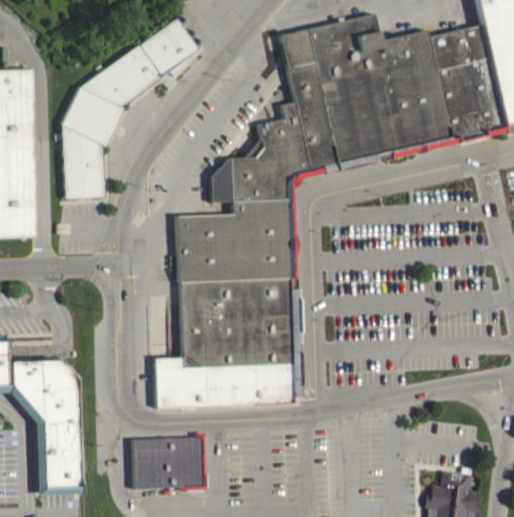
[(513,0),(477,0),(482,22),(507,132),(513,131),(513,0)]
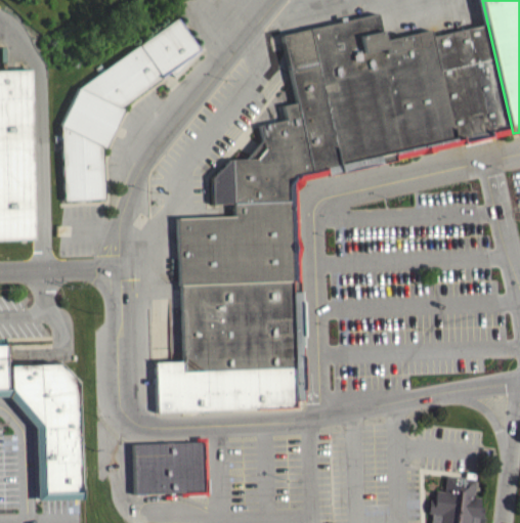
[(487,23),(434,35),(433,29),(385,40),(379,13),(283,34),(297,101),(284,104),(287,120),(261,124),(263,139),(248,159),(233,159),(214,177),(214,204),(234,203),(234,216),(178,217),(181,285),(183,284),(301,280),(298,189),(305,180),(513,133),(487,23)]
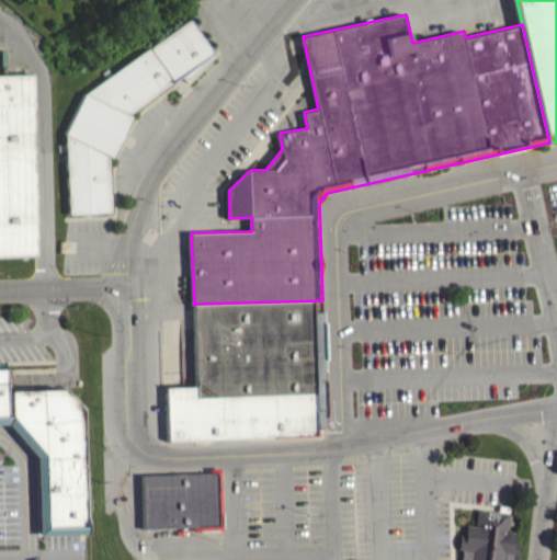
[(115,212),(93,214),(71,215),(67,134),(87,93),(192,19),(216,52),(189,80),(183,76),(179,79),(131,115),(135,116),(125,137),(115,158),(111,156),(115,212)]
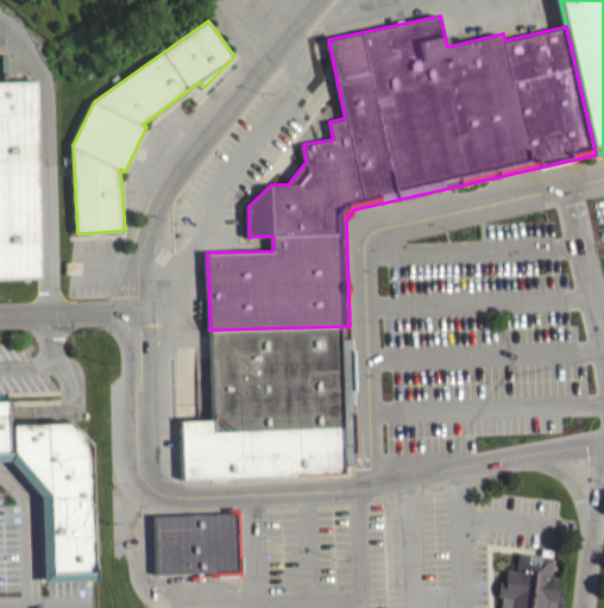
[(0,287),(41,286),(33,89),(0,89),(0,287)]
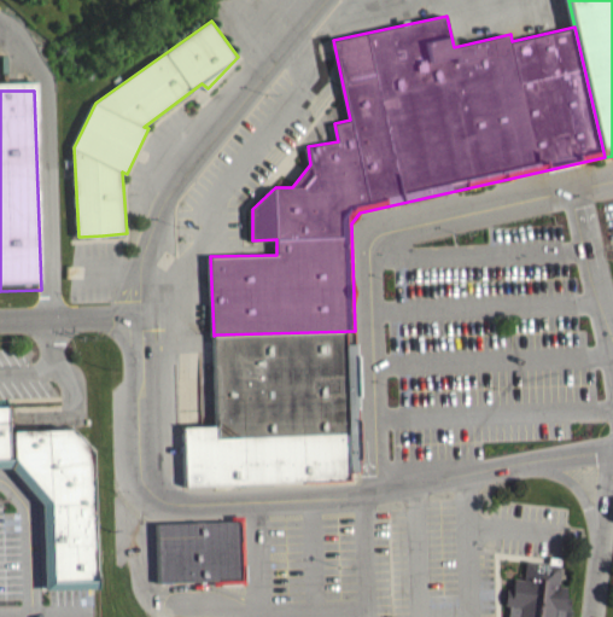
[(220,425),(220,438),(358,432),(355,331),(216,335),(220,425)]
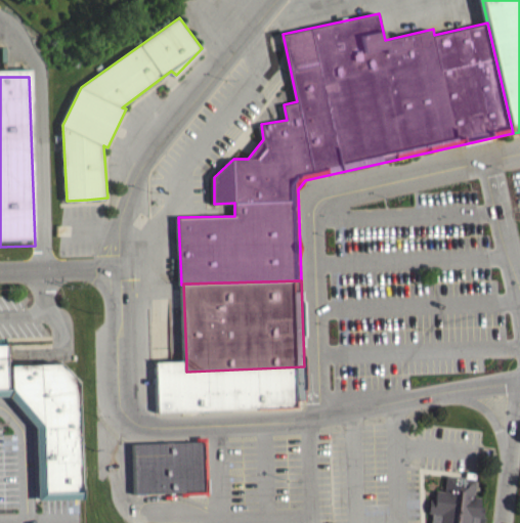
[(0,337),(7,337),(8,364),(62,364),(78,383),(82,499),(37,500),(34,428),(8,397),(0,397),(0,337)]
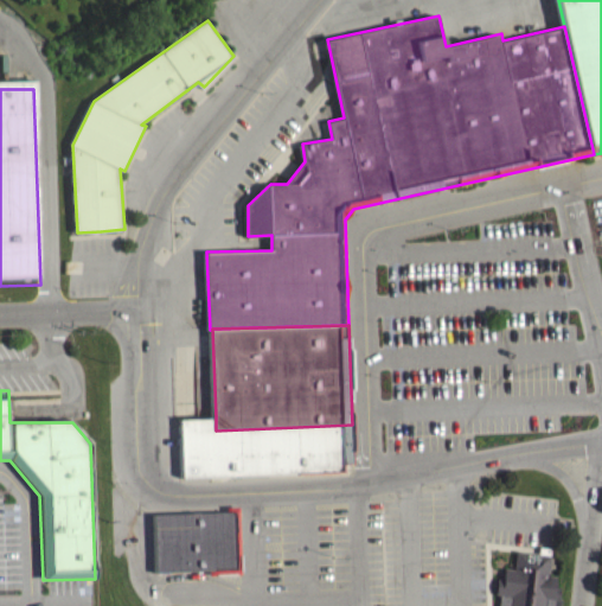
[(216,418),(183,419),(184,476),(345,472),(345,464),(354,464),(353,445),(352,425),(216,431),(216,418)]
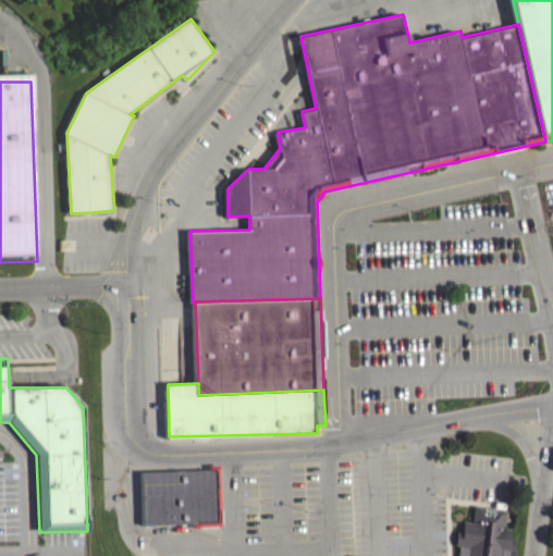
[(144,471),(211,469),(211,465),(224,465),(225,524),(196,526),(196,523),(147,523),(144,471)]
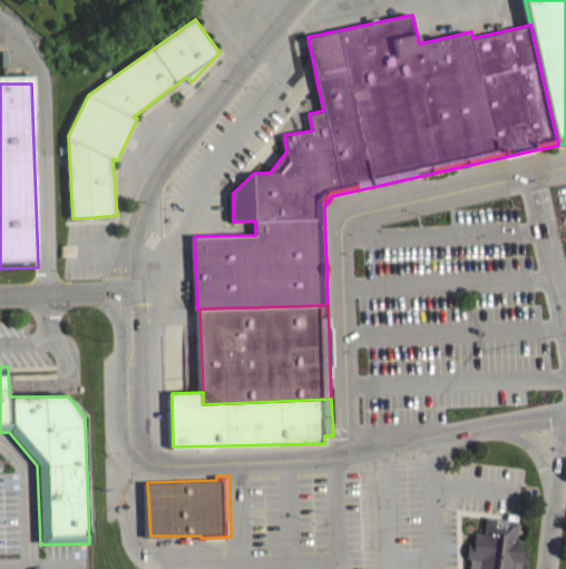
[(520,521),(517,540),(526,541),(525,550),(529,551),(528,561),(532,561),(530,568),(471,568),(474,558),(469,558),(470,543),(476,543),(477,533),(486,535),(488,517),(520,521)]
